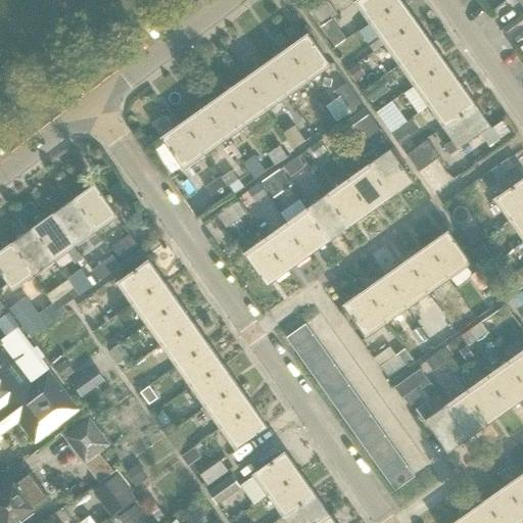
[(325,0),(312,10),(322,26),(338,14),(328,0),(325,0)]
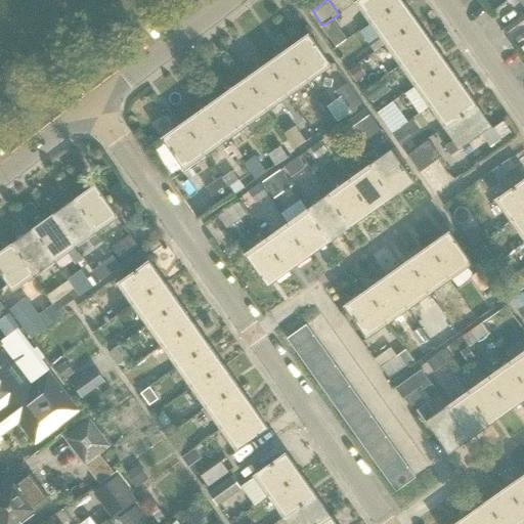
[(358,0),(355,2),(370,24),(402,1),(401,0),(358,0)]
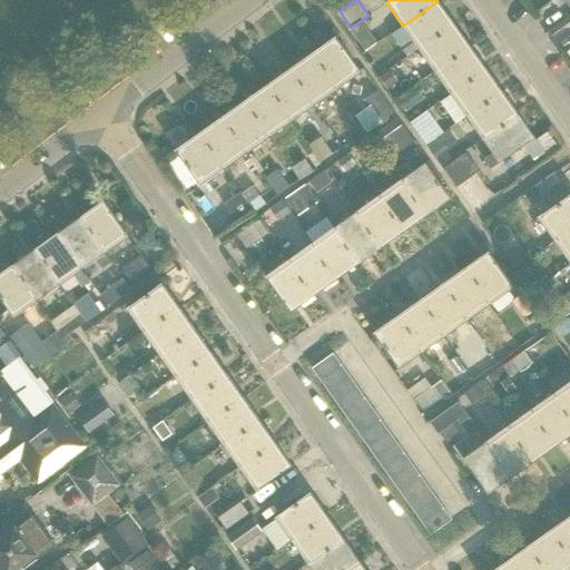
[(453,25),(438,1),(403,26),(419,49),(453,25)]
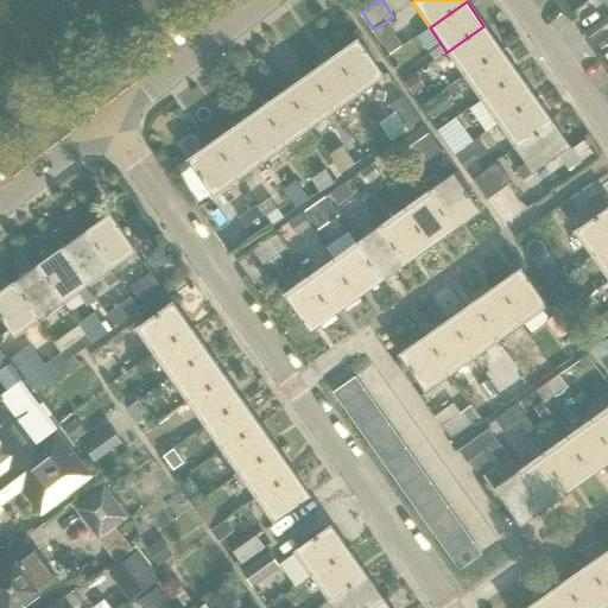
[(493,39),(483,26),(447,52),(463,76),(501,50),(493,39)]
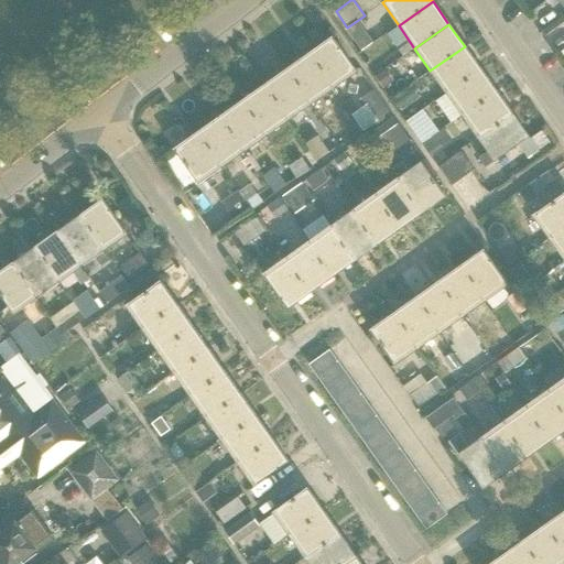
[(357,72),(333,36),(310,53),(334,88),(357,72)]
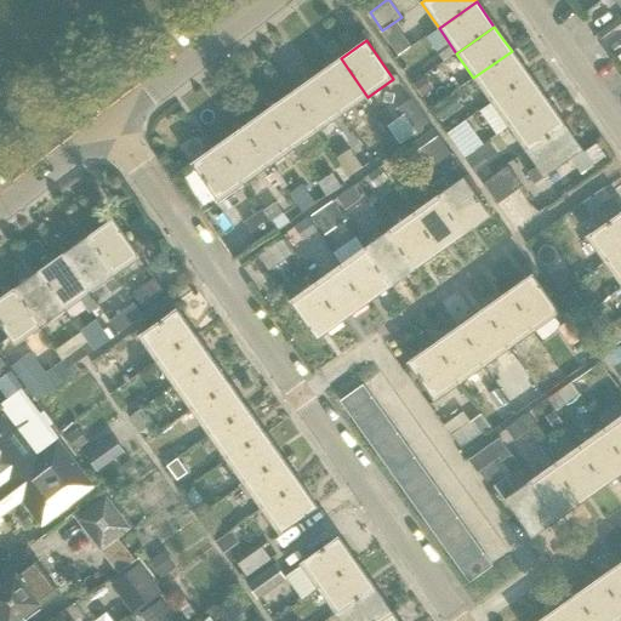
[(529,75),(512,51),(473,78),(491,103),(529,75)]
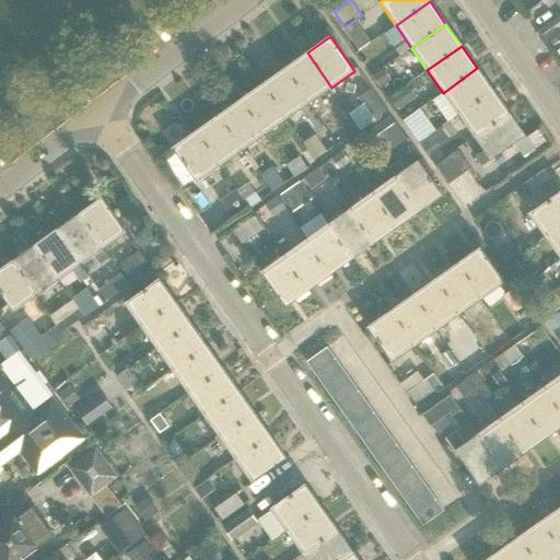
[(286,68),(310,103),(331,88),(307,53),(286,68)]
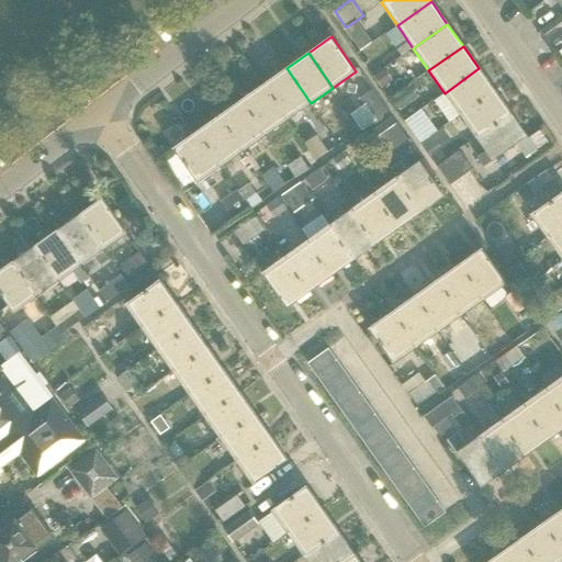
[(263,85),(289,119),(311,103),(287,68),(263,85)]
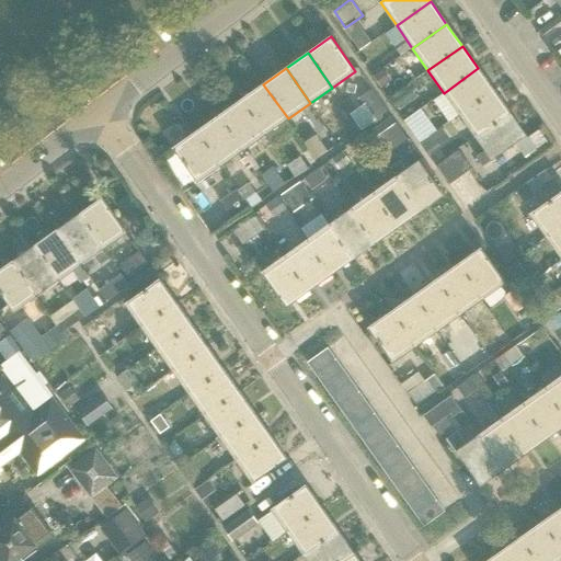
[(494,91),(478,68),(444,93),(455,109),(459,115),(494,91)]
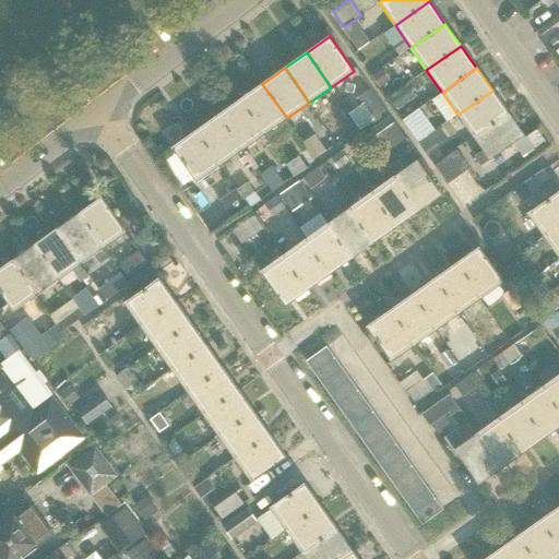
[(240,99),(264,134),(287,118),(262,84),(240,99)]
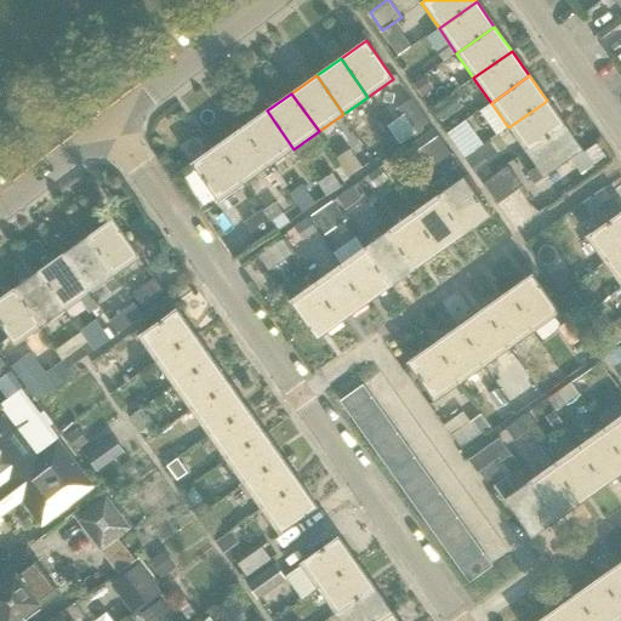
[(565,125),(547,101),(508,127),(527,152),(565,125)]
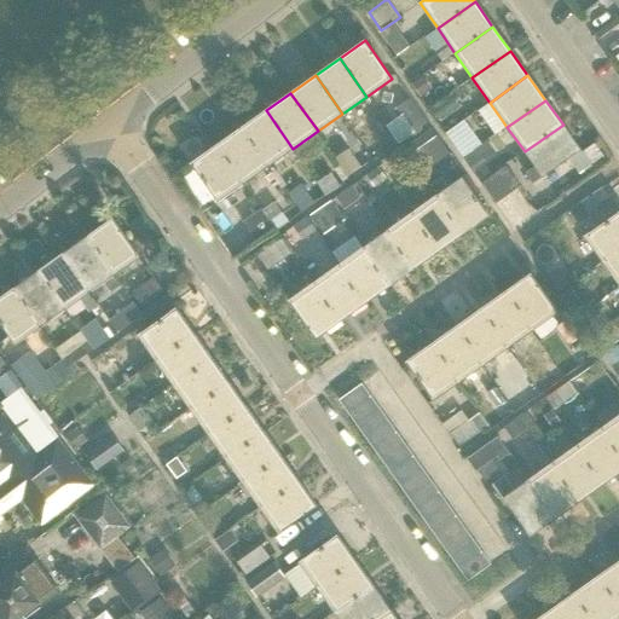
[(241,128),(268,166),(293,149),(266,110),(241,128)]
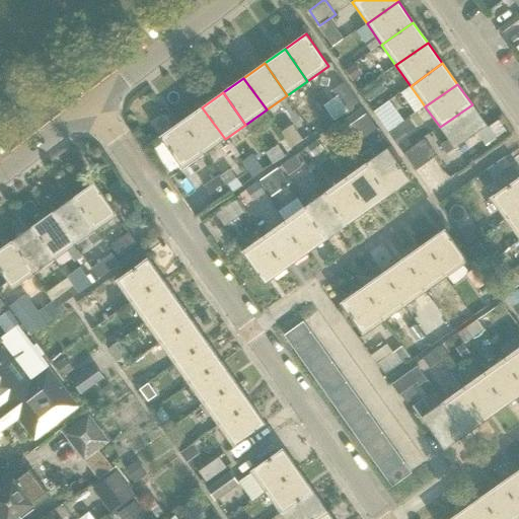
[(440,127),(455,148),(488,126),(472,104),(440,127)]
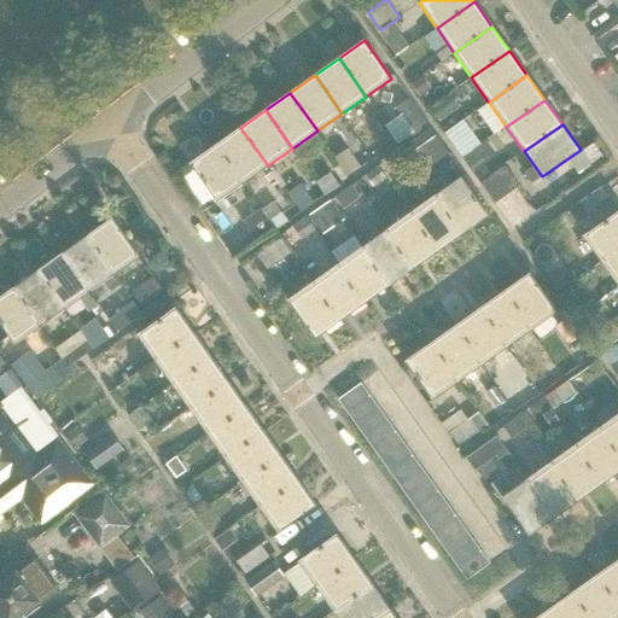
[(216,145),(243,184),(268,165),(240,128),(216,145)]
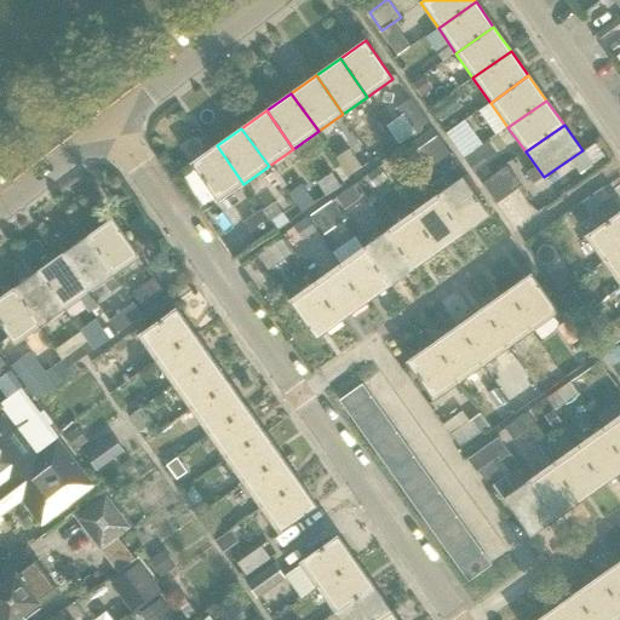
[(596,143),(572,161),(580,172),(604,155),(596,143)]
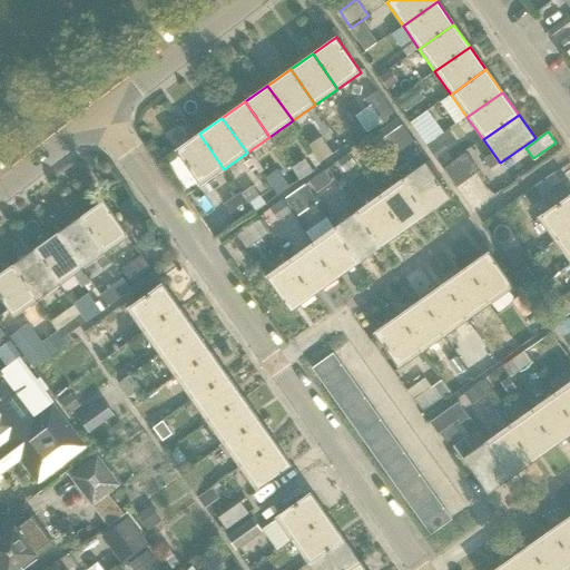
[(199,134),(176,150),(200,186),(224,169),(199,134)]
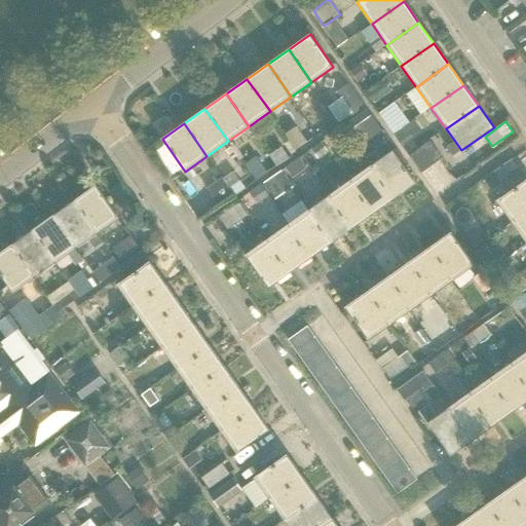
[(430,143),(411,156),(422,172),(442,158),(430,143)]
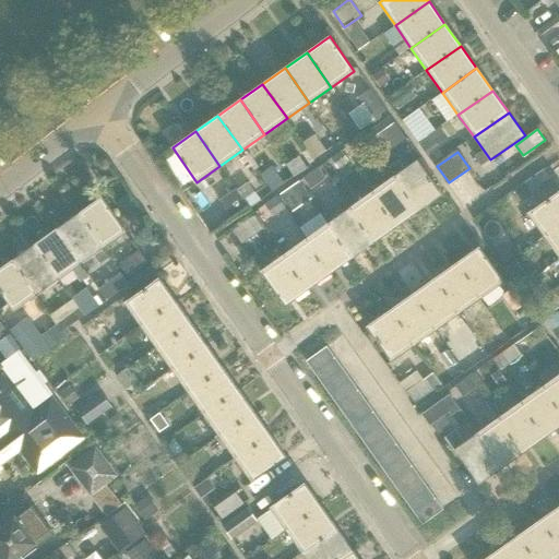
[(394,177),(418,212),(442,195),(417,161),(394,177)]
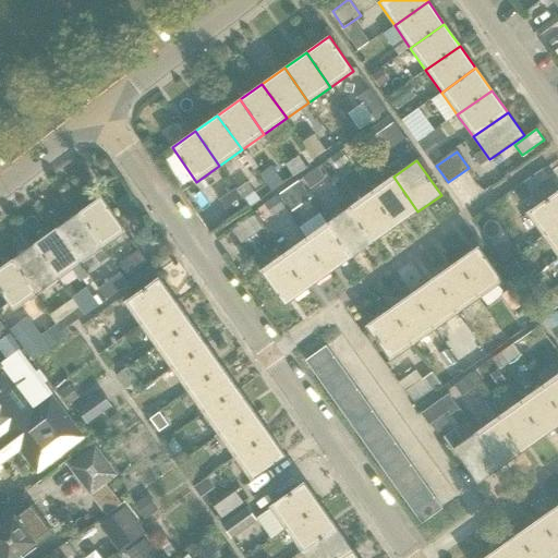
[(372,192),(396,227),(417,211),(393,177),(372,192)]
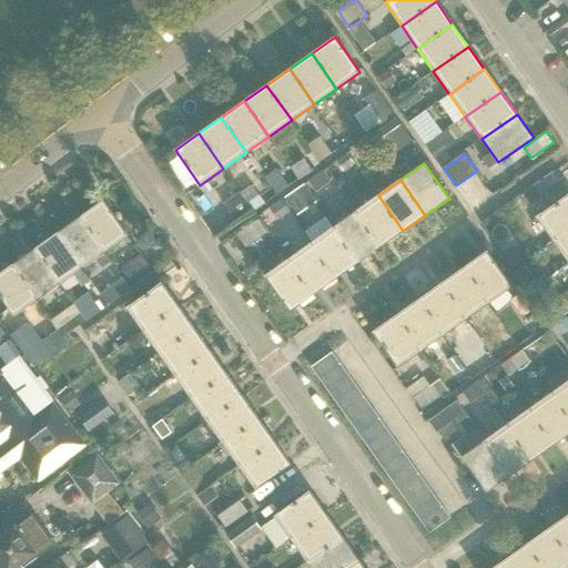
[(285,196),(297,215),(316,201),(304,183),(285,196)]
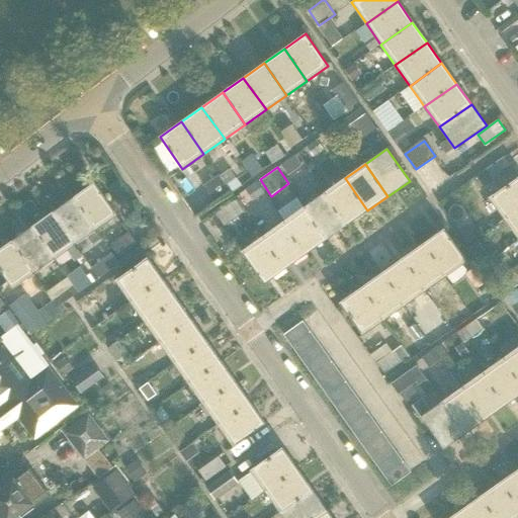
[(517,208),(517,177),(490,197),(505,219),(517,208)]
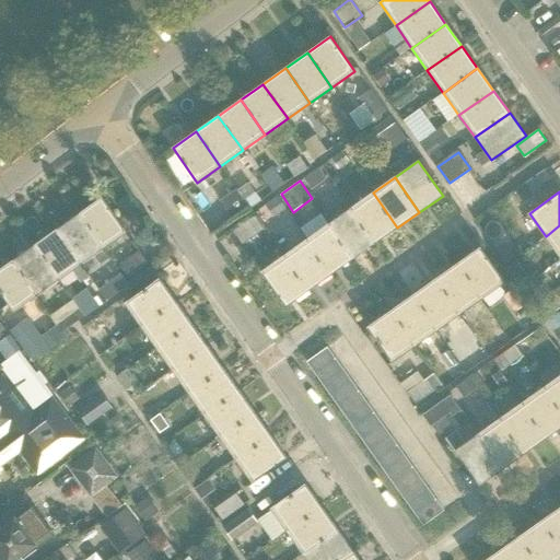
[(255,193),(245,200),(248,205),(251,208),(261,200),(255,193)]
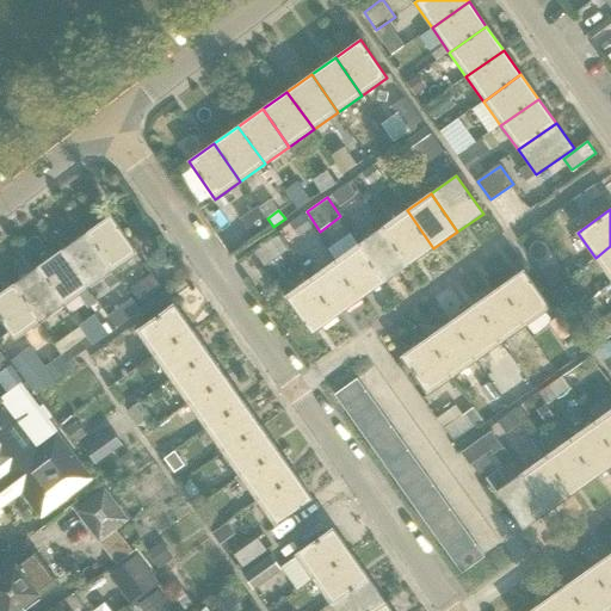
[(383,228),(409,265),(433,248),(407,210),(383,228)]
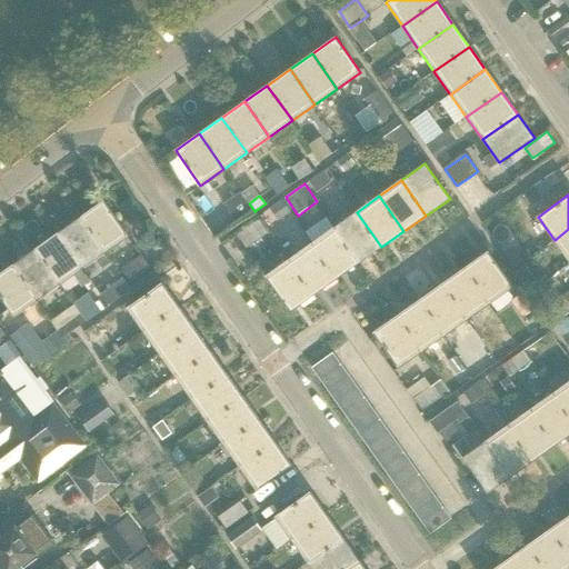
[(105,200),(81,217),(106,252),(129,236),(105,200)]
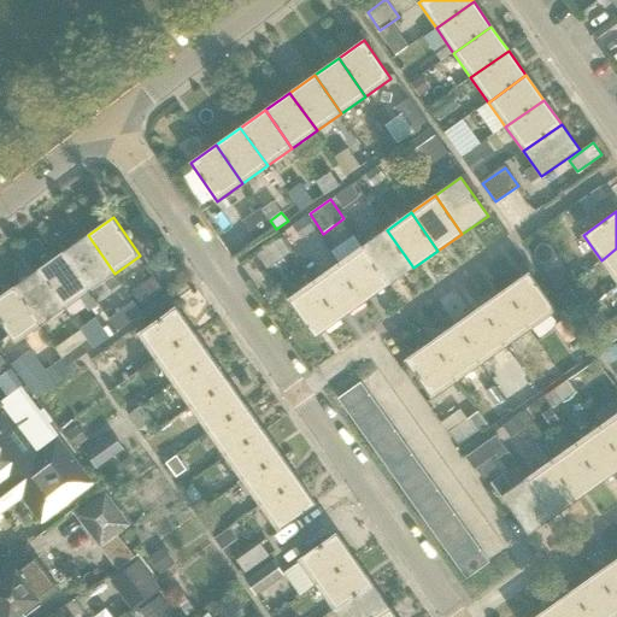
[(363,247),(389,285),(413,268),(387,230),(363,247)]
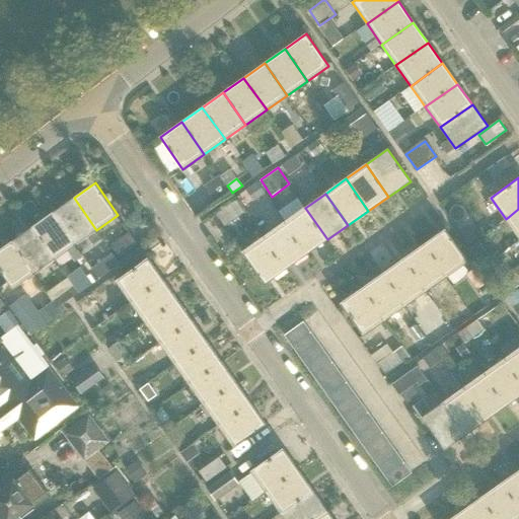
[(53,212),(76,244),(87,236),(93,244),(101,238),(96,230),(74,198),(53,212)]
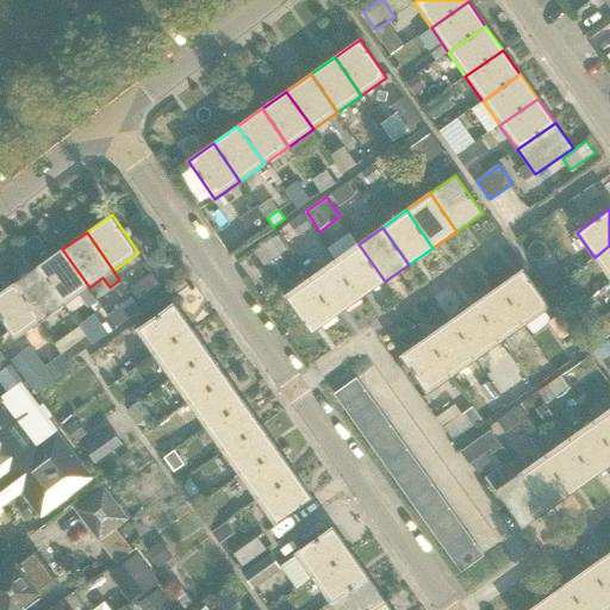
[(278,235),(254,251),(263,265),(286,249),(278,235)]
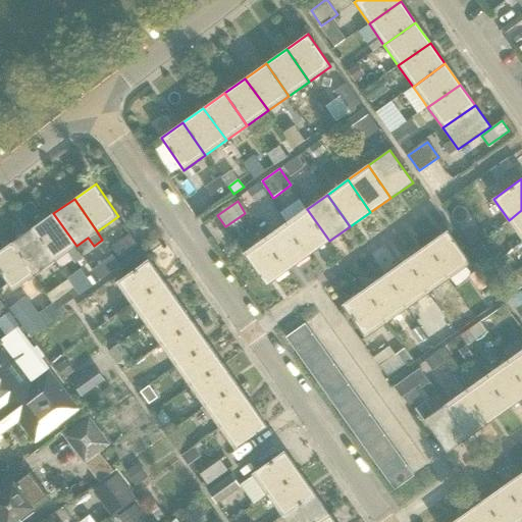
[(285,223),(309,256),(329,241),(307,209),(285,223)]
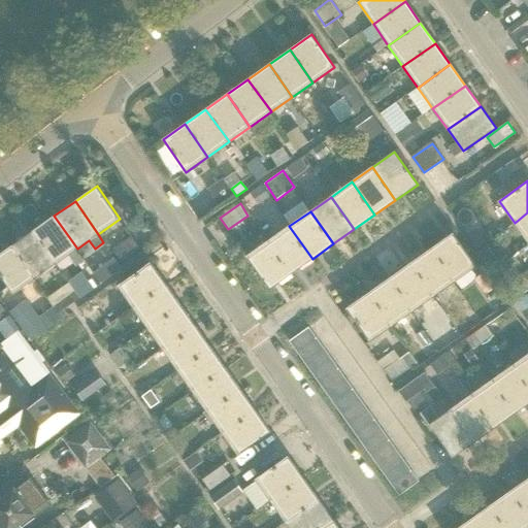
[(527,212),(515,223),(527,241),(527,212)]
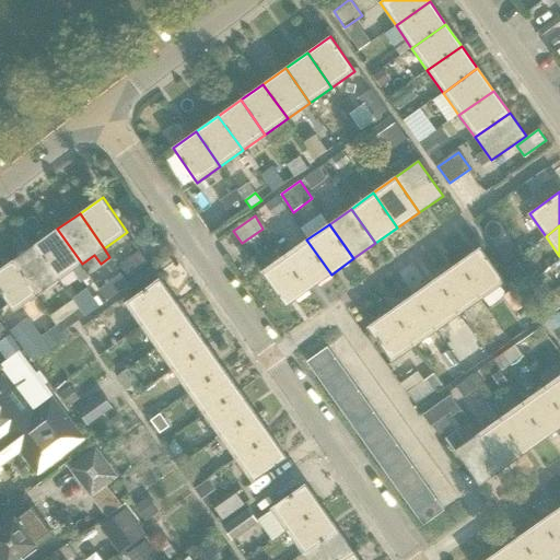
[(35,245),(59,280),(82,264),(57,229),(35,245)]
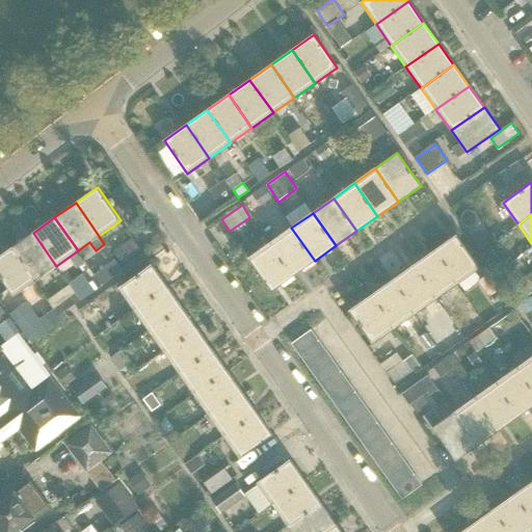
[(270,242),(294,275),(315,261),(291,228),(270,242)]
